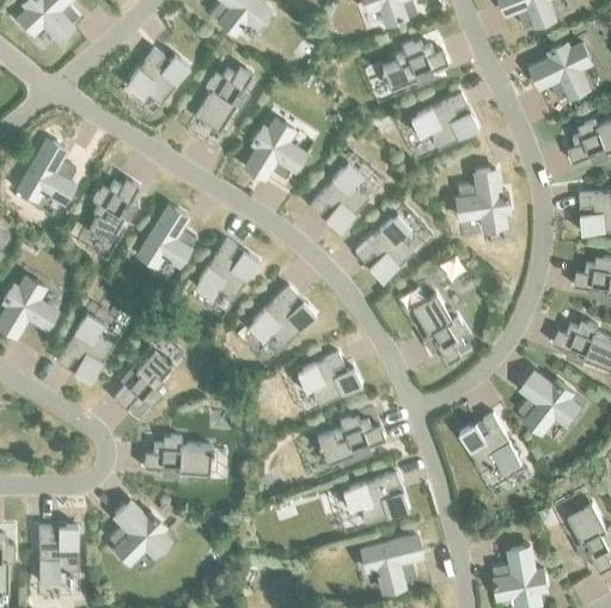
[(42,28),(59,44),(75,29),(72,25),(80,18),(71,8),(63,16),(60,12),(72,0),(28,0),(23,6),(26,11),(17,19),(34,36),(42,28)]
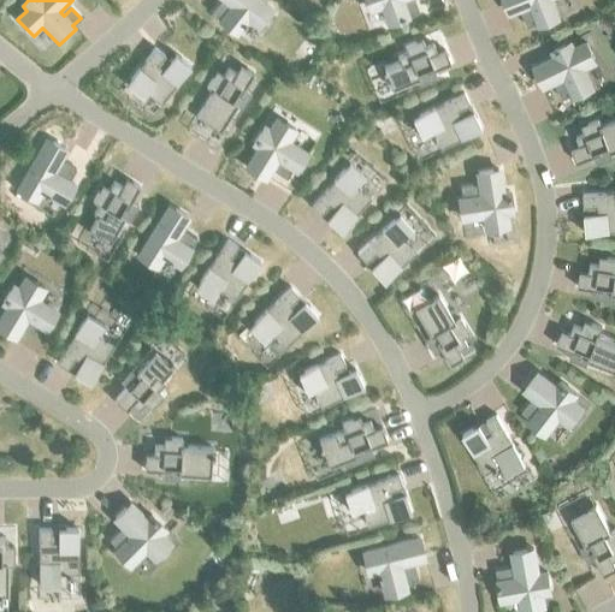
[(224,0),(212,16),(237,35),(249,19),(259,28),(272,12),(256,0),(224,0)]
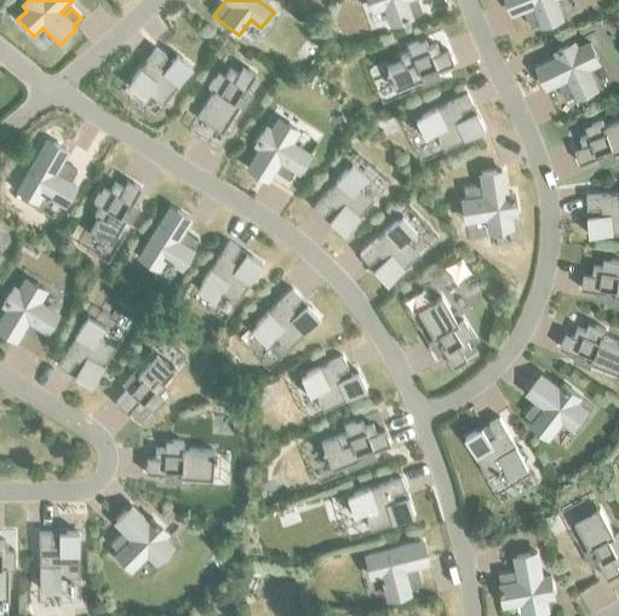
[(368,0),(374,12),(385,7),(393,27),(423,15),(417,0),(368,0)]
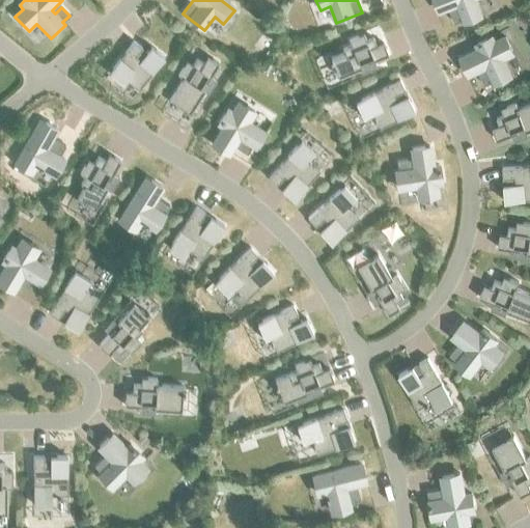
[(434,0),(440,15),(450,10),(456,26),(465,22),(466,25),(483,18),(475,0),(434,0)]
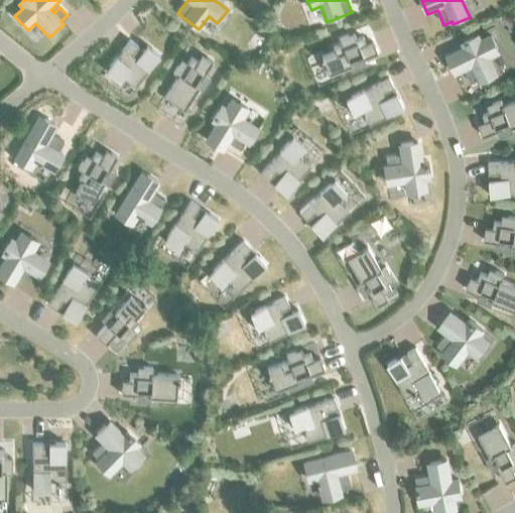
[(335,53),(322,58),(330,77),(351,69),(353,74),(367,68),(364,61),(377,55),(372,43),(366,46),(363,39),(356,42),(354,35),(340,41),(342,47),(334,50),(335,53)]
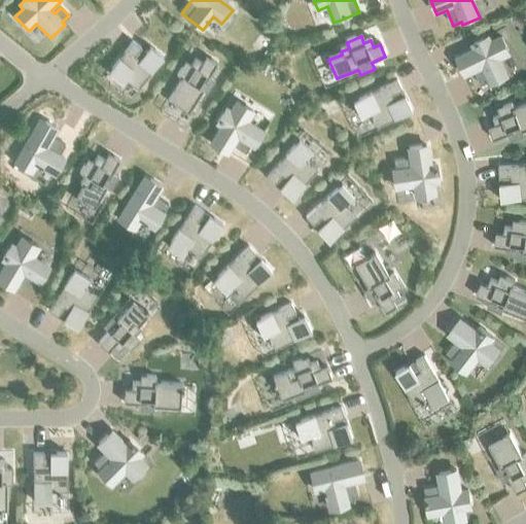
[(476,53),(457,62),(464,77),(475,72),(482,88),(490,83),(491,86),(507,78),(499,60),(507,56),(500,40),(491,44),(489,40),(472,47),(476,53)]
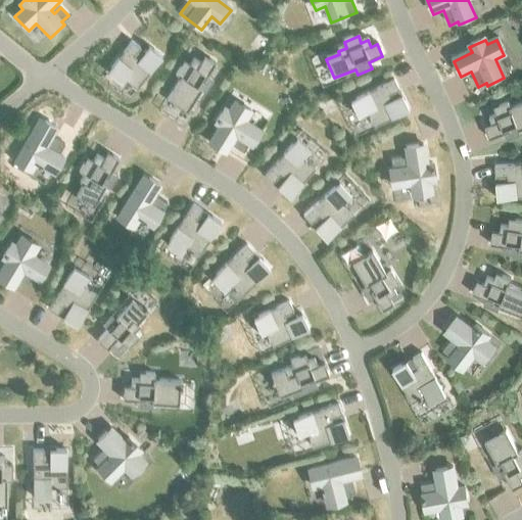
[(132,42),(106,74),(124,87),(126,84),(138,93),(164,59),(149,47),(138,60),(135,58),(142,49),(132,42)]
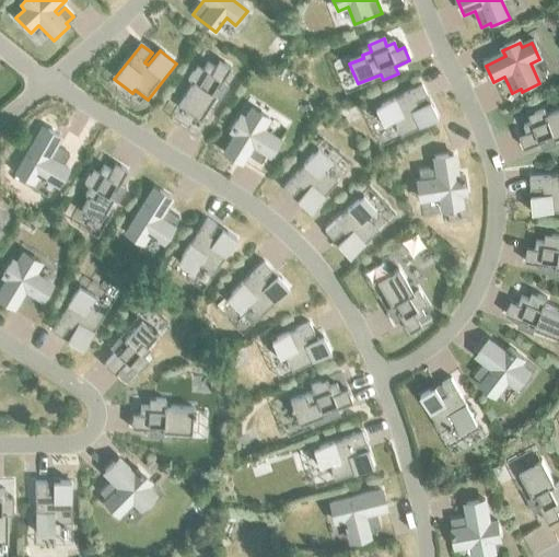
[(194,85),(179,108),(200,122),(216,99),(220,101),(229,88),(222,83),(231,70),(219,62),(214,69),(208,65),(204,72),(196,68),(187,81),(194,85)]
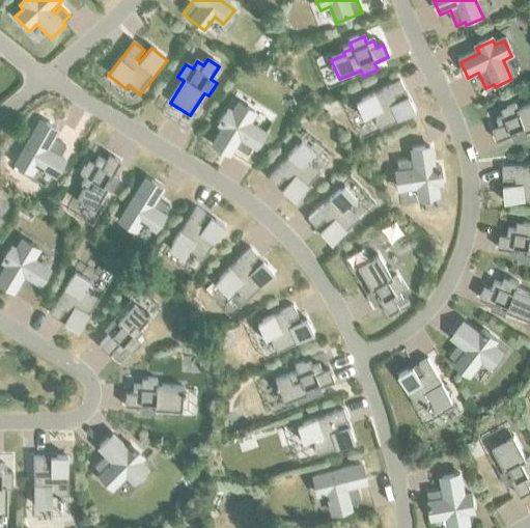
[(400,84),(357,105),(364,120),(373,116),(380,131),(415,114),(400,84)]
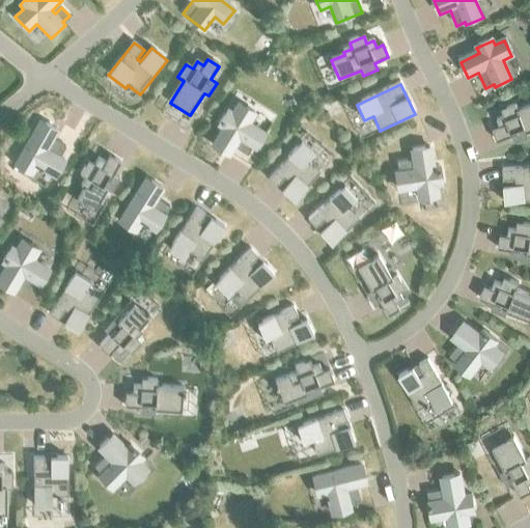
[(222,129),(211,147),(226,157),(232,146),(248,156),(252,147),(255,149),(266,133),(247,121),(253,112),(239,104),(232,113),(226,109),(216,126),(222,129)]
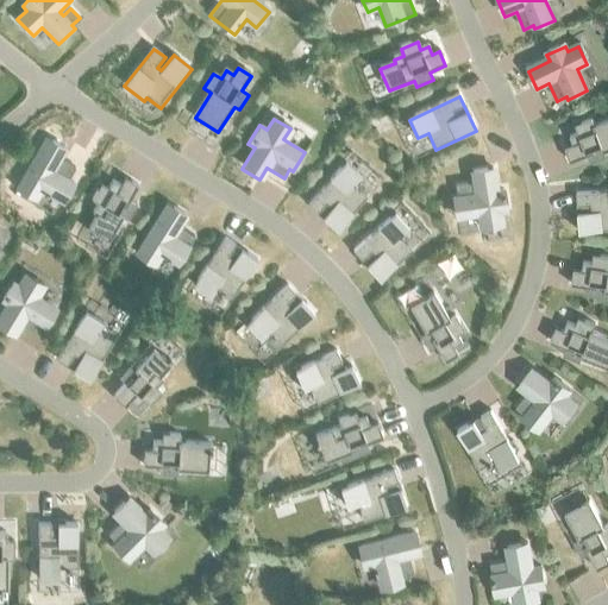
[(575,147),(566,150),(571,164),(588,159),(590,166),(607,161),(605,155),(607,153),(607,124),(596,128),(594,121),(576,128),(580,136),(571,139),(575,147)]
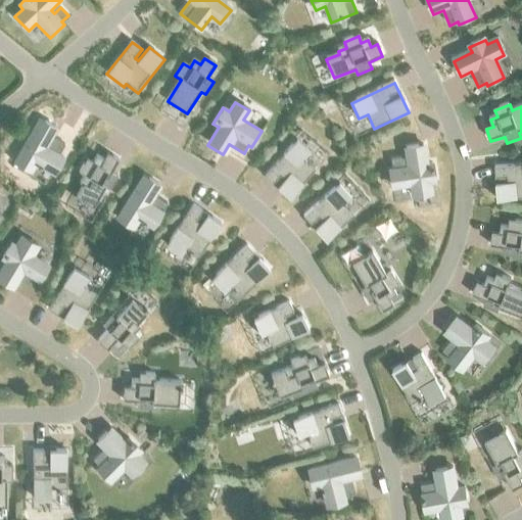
[(32,171),(34,168),(42,172),(44,168),(55,175),(63,159),(58,156),(64,146),(56,141),(52,147),(47,145),(55,130),(41,122),(17,162),(32,171)]
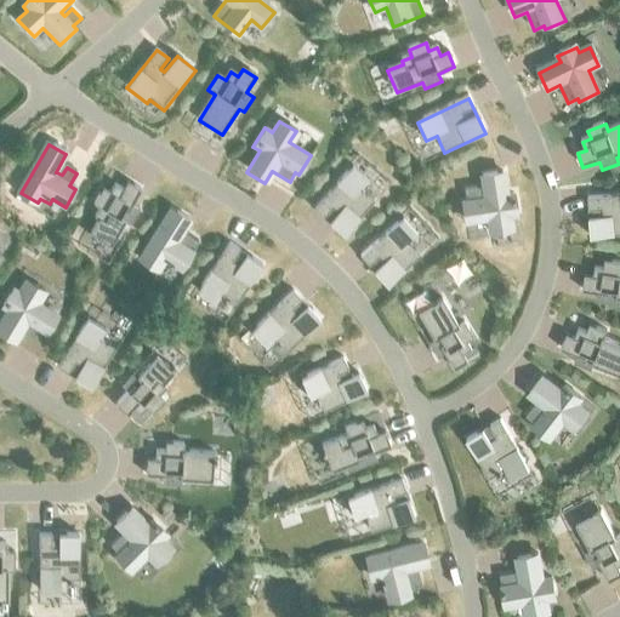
[(352,167),(314,211),(324,220),(334,207),(339,212),(329,223),(345,236),(374,203),(359,189),(367,181),(352,167)]
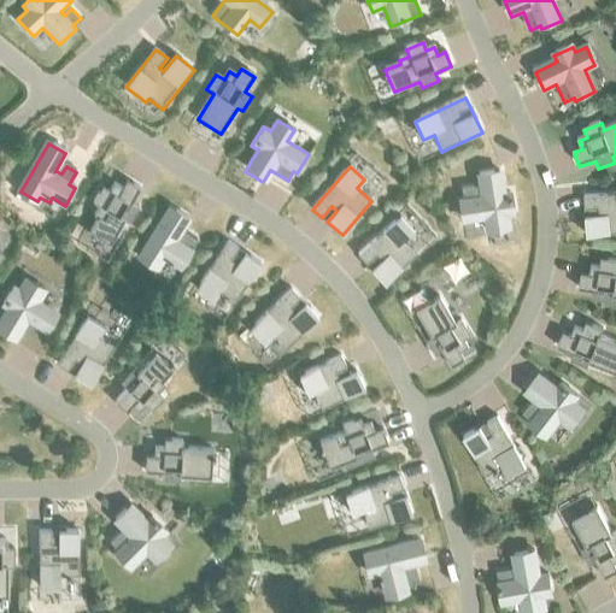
[(464,201),(461,201),(464,223),(487,219),(488,231),(509,229),(508,216),(514,216),(511,195),(504,195),(500,171),(480,175),(482,188),(463,190),(464,201)]
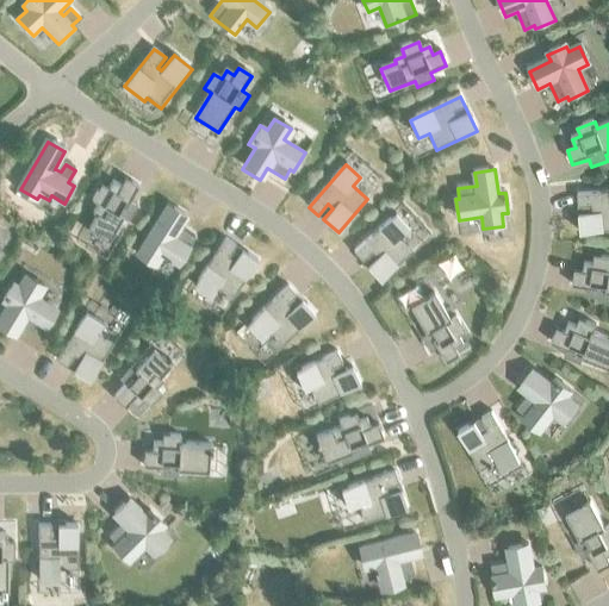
[(98,216),(89,230),(110,242),(123,218),(129,222),(138,206),(130,202),(140,187),(125,179),(122,187),(113,182),(110,189),(103,186),(93,201),(99,205),(94,213),(98,216)]
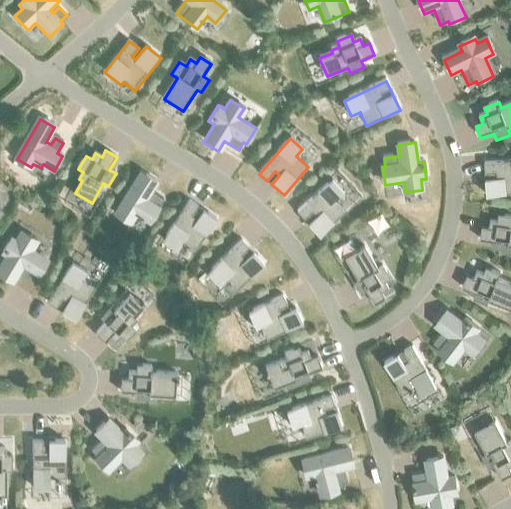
[(510,162),(485,165),(488,198),(510,195),(510,162)]
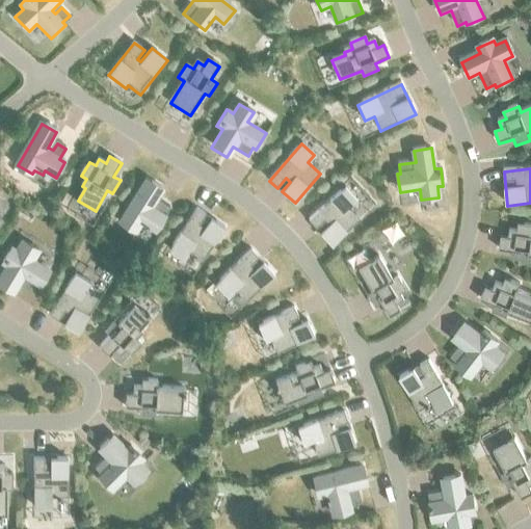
[(147,180),(120,222),(135,232),(141,222),(156,232),(170,208),(156,199),(161,189),(147,180)]
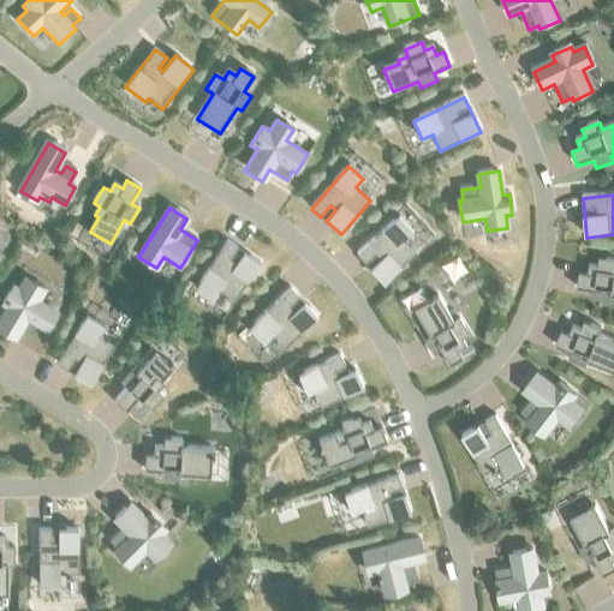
[(399,217),(357,256),(365,265),(376,255),(381,259),(370,270),(383,285),(416,255),(404,240),(412,232),(399,217)]
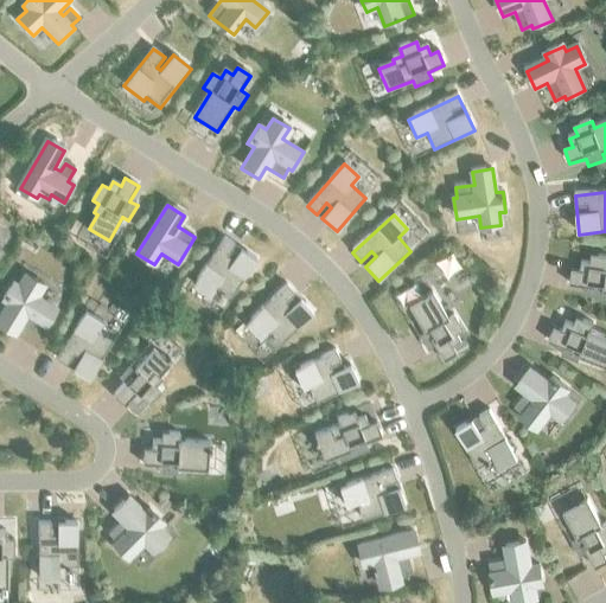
[(225,238),(193,286),(210,296),(216,287),(233,296),(257,260),(241,249),(233,261),(228,257),(235,245),(225,238)]
